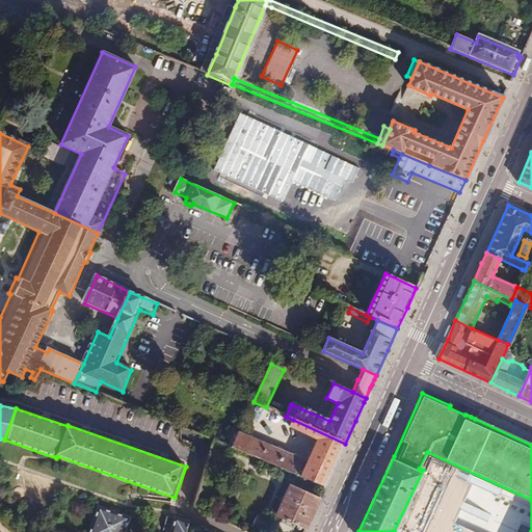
[(337,462),(345,444),(293,420),(289,428),(316,441),(303,471),(300,470),(303,461),(239,434),(232,449),(325,487),(337,462)]
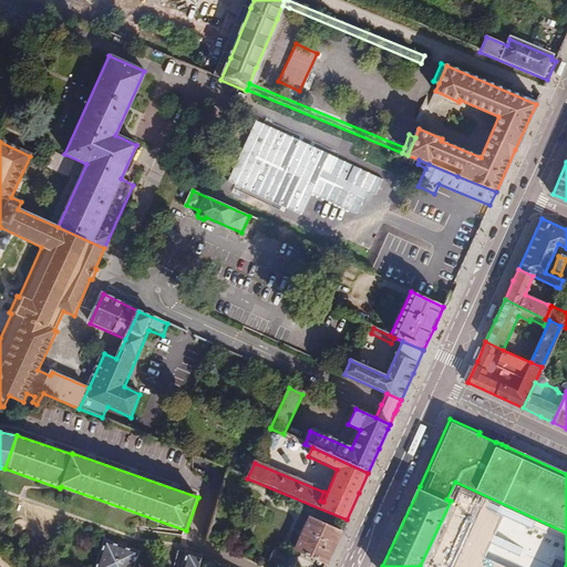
[(334,546),(340,533),(310,518),(296,549),(327,564),(334,546)]
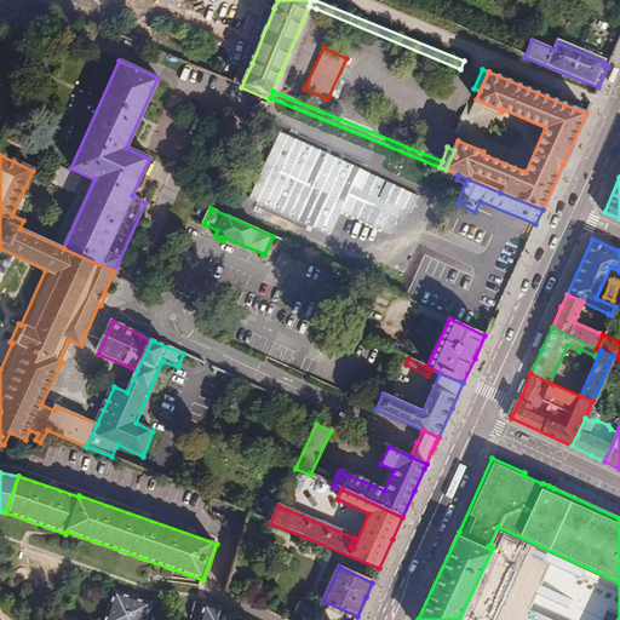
[(145,619),(151,604),(116,591),(104,619),(145,619)]
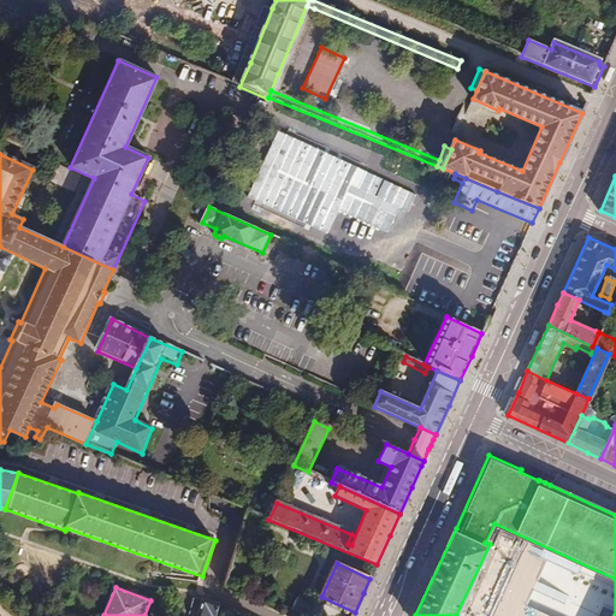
[(308,615),(315,603),(301,596),(295,609),(308,615)]
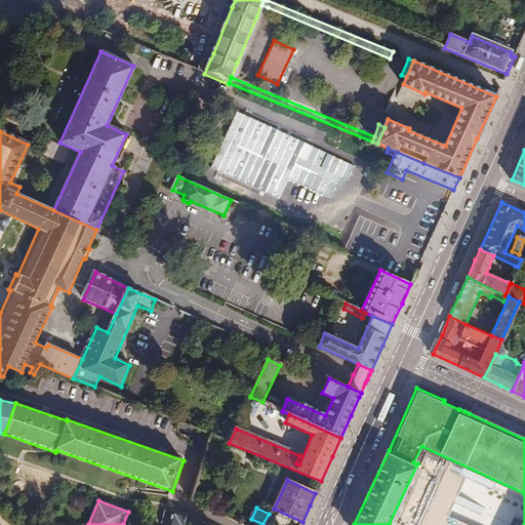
[(185,524),(187,517),(165,511),(160,524),(185,524)]
